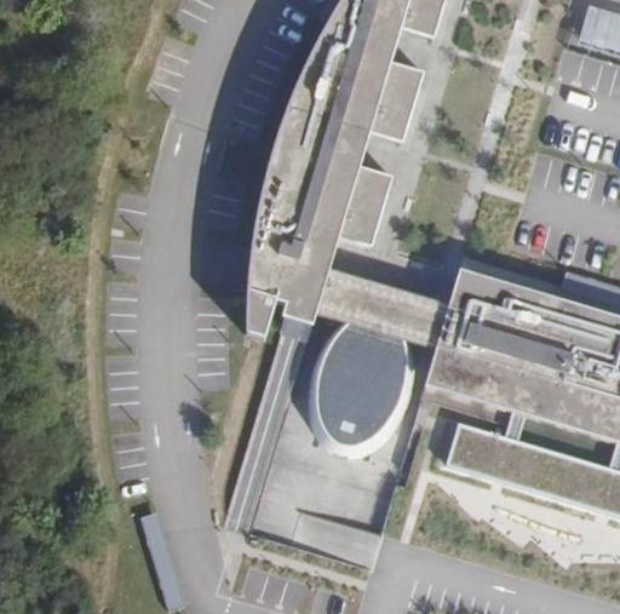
[(263,251),(251,291),(247,290),(246,331),(265,338),(279,300),(291,304),(285,322),(309,330),(315,313),(338,322),(328,332),(316,349),(309,372),(306,401),(308,418),(313,432),(322,445),(336,455),(350,458),(367,454),(383,443),(397,426),(407,407),(412,388),(414,367),(411,337),(436,345),(425,383),(511,408),(504,435),(458,422),(446,462),(619,512),(619,469),(619,468),(619,315),(459,267),(449,304),(327,268),(337,235),(372,245),(392,174),(357,164),(367,131),(403,141),(424,70),(389,59),(399,26),(434,36),(445,0),(377,0),(375,3),(366,0),(339,0),(328,19),(311,52),(296,86),(285,113),(271,151),(264,179),(258,207),(251,248),(263,251)]
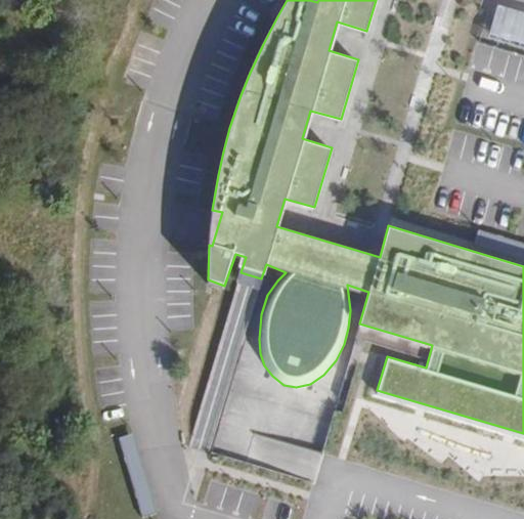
[(490,34),(523,43),(523,9),(499,3),(490,34)]
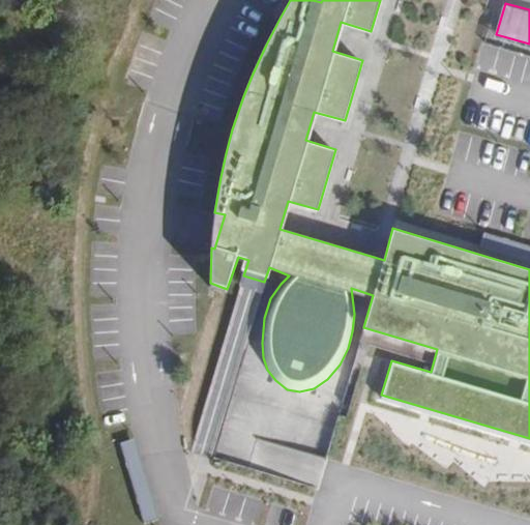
[(214,249),(225,214),(214,212),(214,216),(211,248),(214,249)]
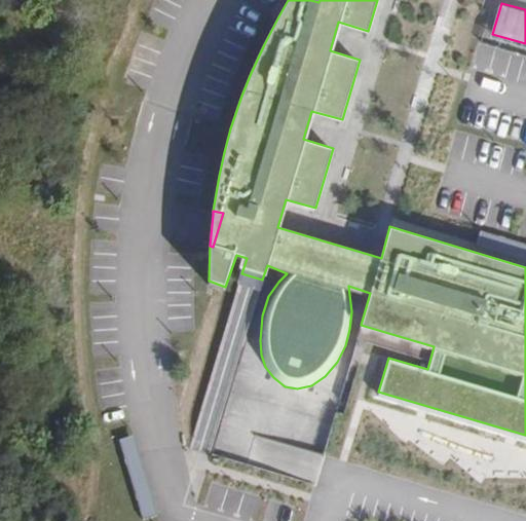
[(258,290),(262,280),(241,273),(238,283),(258,290)]
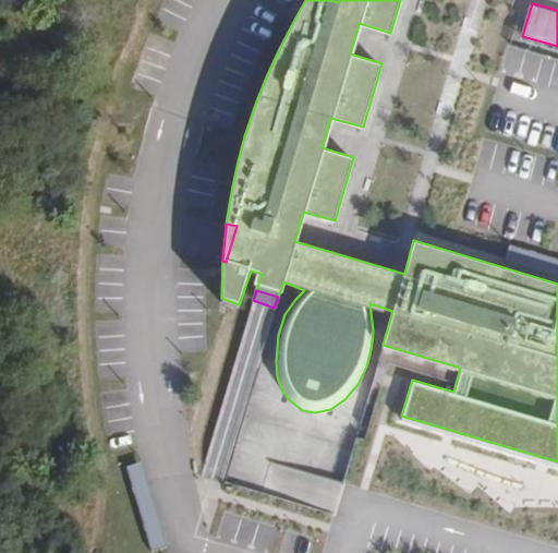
[(153,547),(168,541),(142,458),(128,463),(153,547)]
